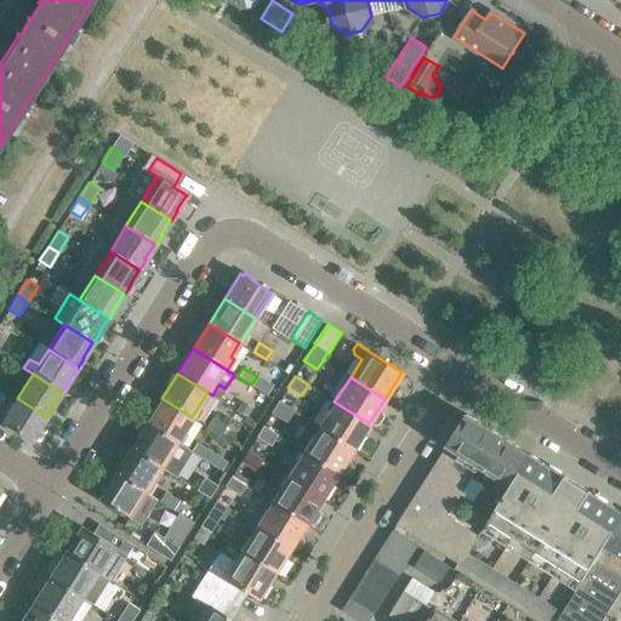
[(36,431),(45,416),(17,398),(1,422),(32,442),(38,432),(36,431)]
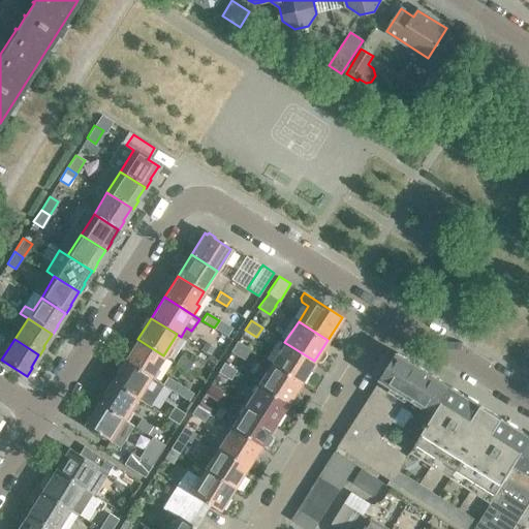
[(137,339),(124,361),(150,377),(163,355),(137,339)]
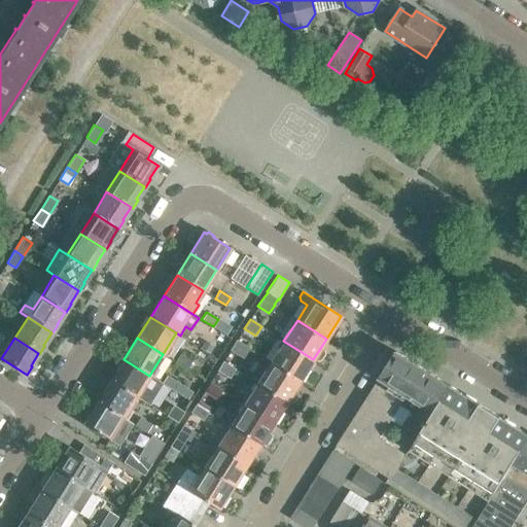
[(237,340),(231,349),(243,356),(248,348),(237,340)]
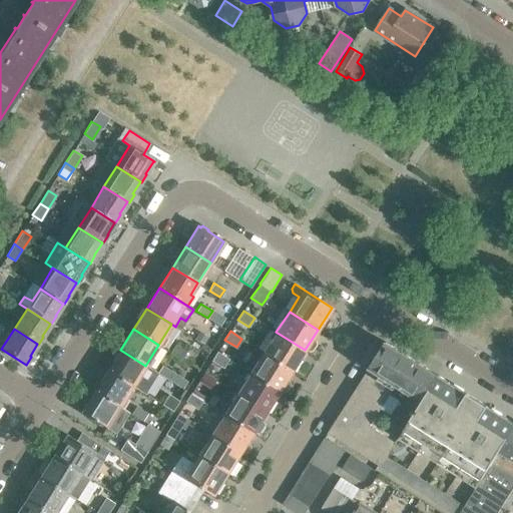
[(207,337),(198,332),(194,339),(203,344),(207,337)]
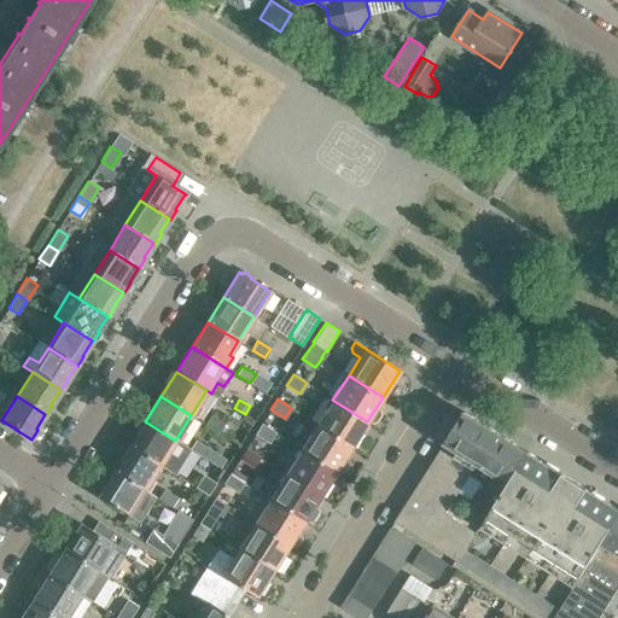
[(332,400),(316,425),(351,447),(367,421),(332,400)]
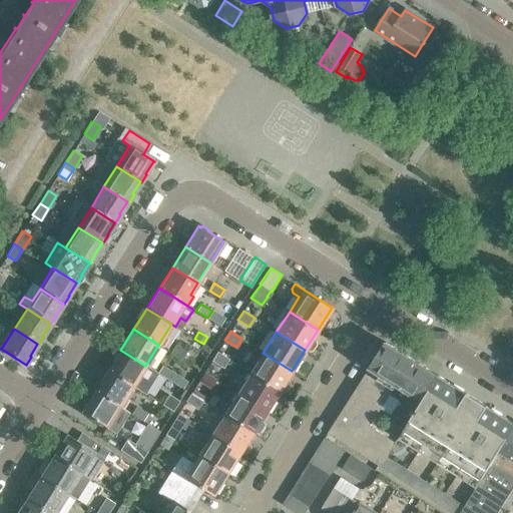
[(371,424),(397,384),(422,401),(439,376),(386,342),(328,433),(381,467),(387,457),(397,440),(371,424)]
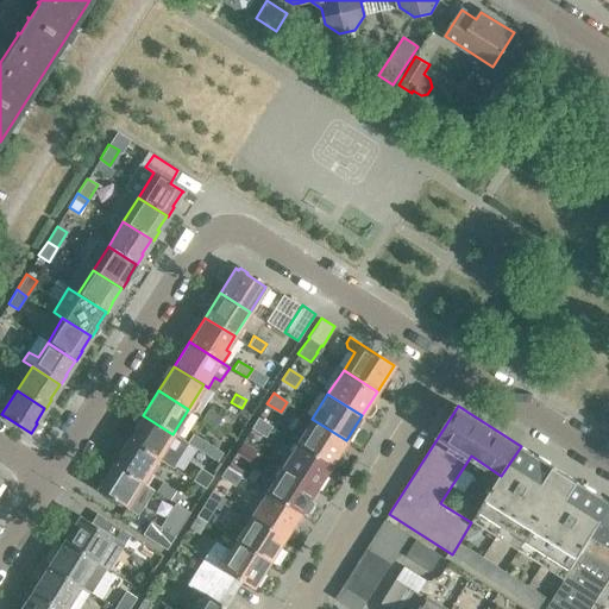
[(207,409),(201,418),(215,426),(220,418),(207,409)]
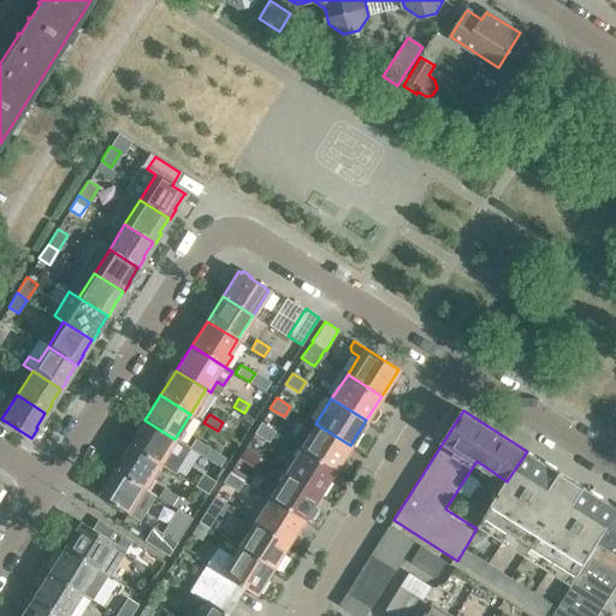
[(189,448),(175,439),(144,420),(130,444),(159,463),(173,472),(189,448)]
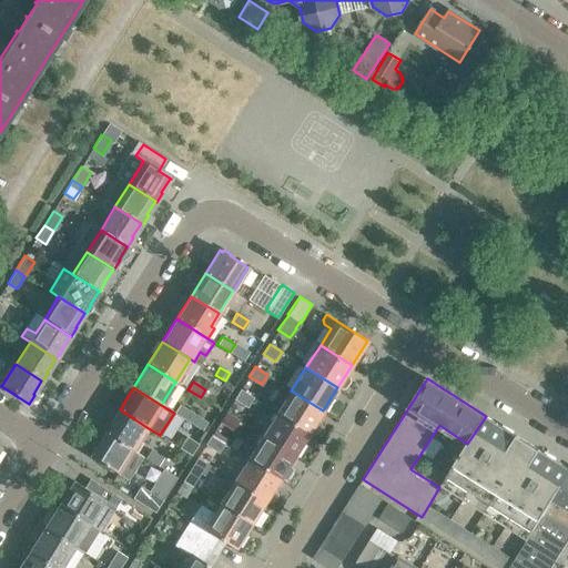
[(241,389),(234,398),(246,406),(253,397),(241,389)]
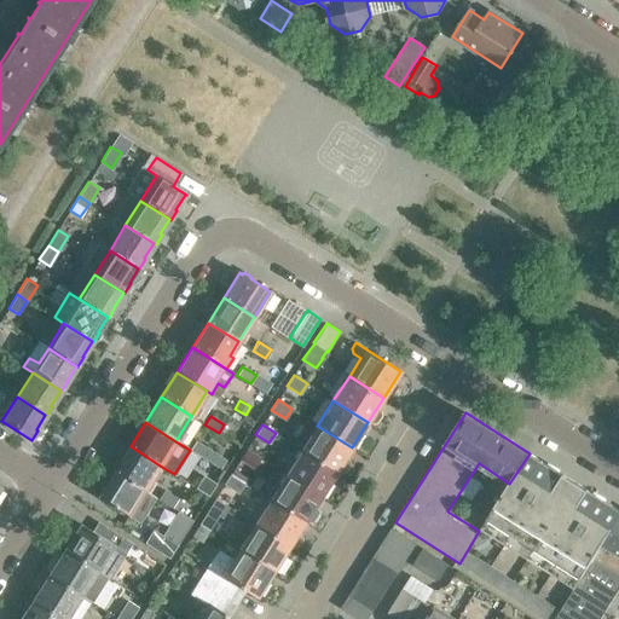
[(336,472),(352,447),(317,426),(301,450),(336,472)]
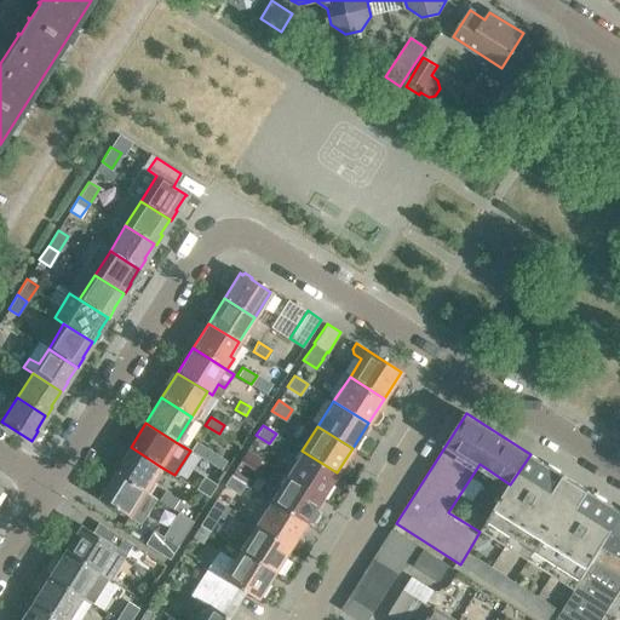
[(196,441),(190,451),(220,470),(227,460),(196,441)]
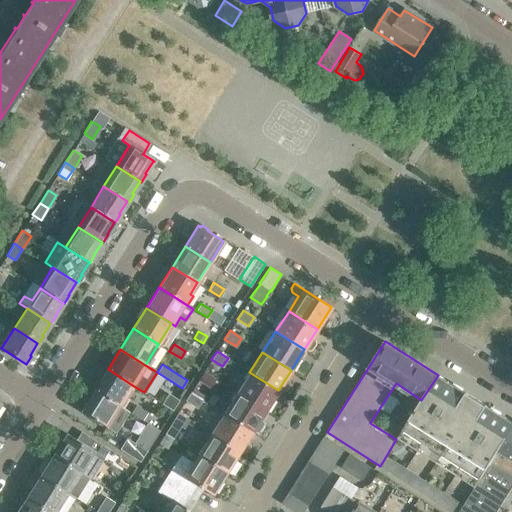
[(108,369),(95,390),(119,406),(132,385),(108,369)]
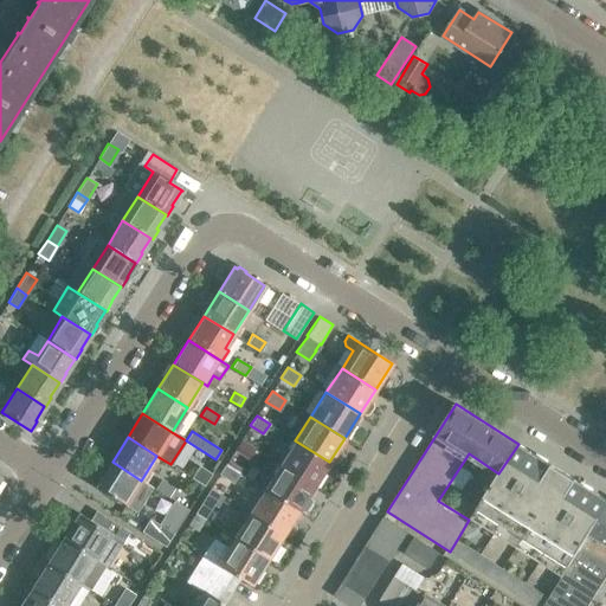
[(243,440),(236,450),(247,458),(255,449),(243,440)]
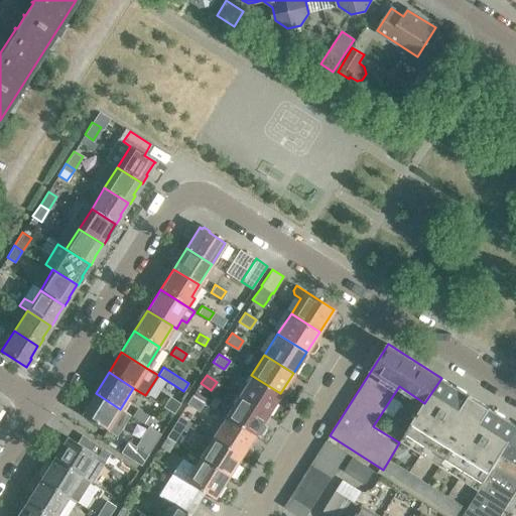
[(251,375),(239,396),(267,414),(280,393),(251,375)]
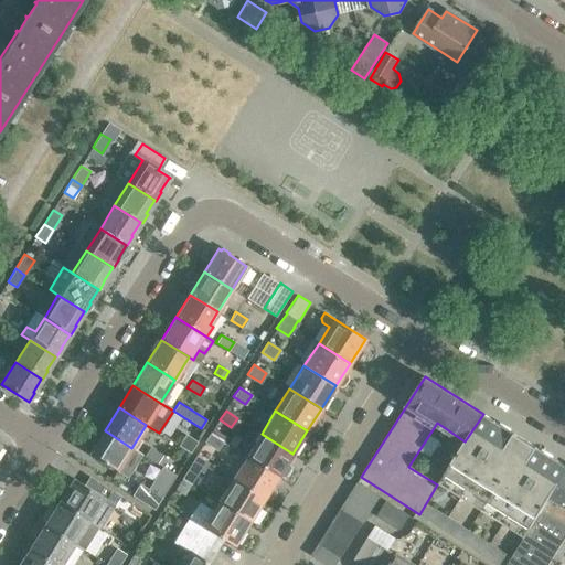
[(564,465),(483,414),(465,441),(446,471),(532,525),(564,472),(564,465)]
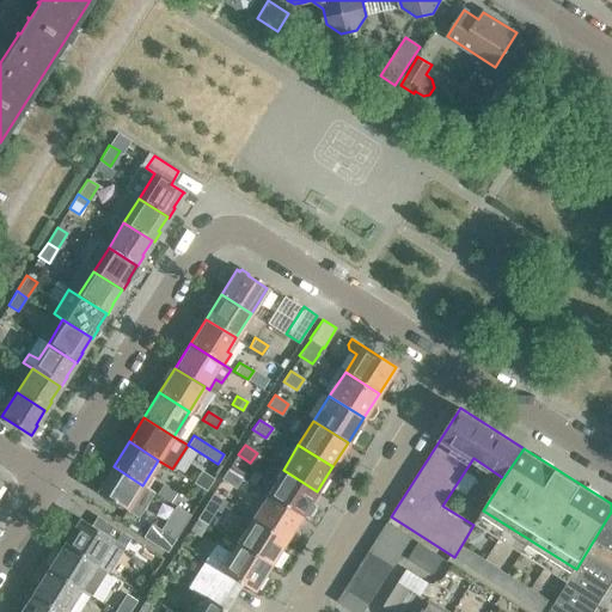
[(142,485),(114,466),(97,491),(127,510),(142,485)]
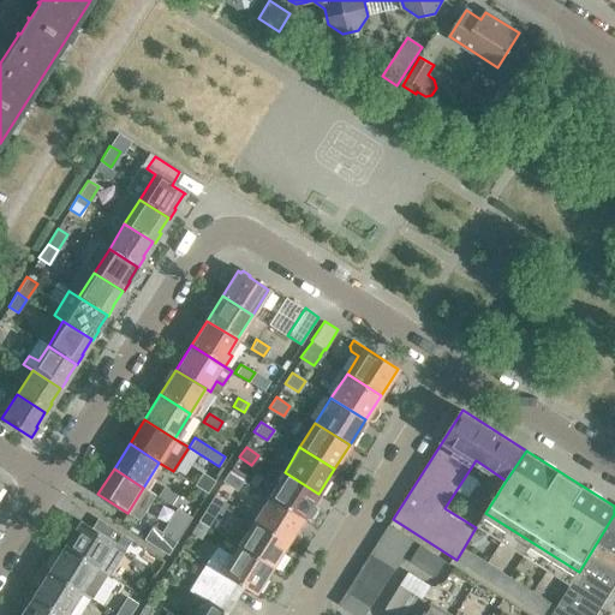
[(231,471),(224,482),(238,490),(244,479),(231,471)]
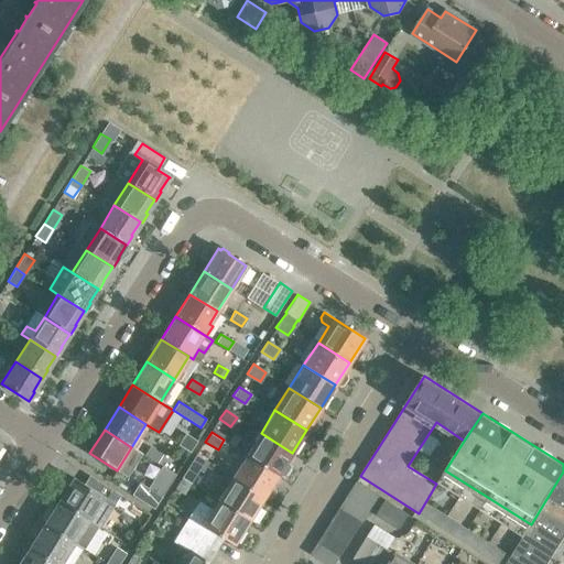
[(197,440),(185,433),(177,444),(190,452),(197,440)]
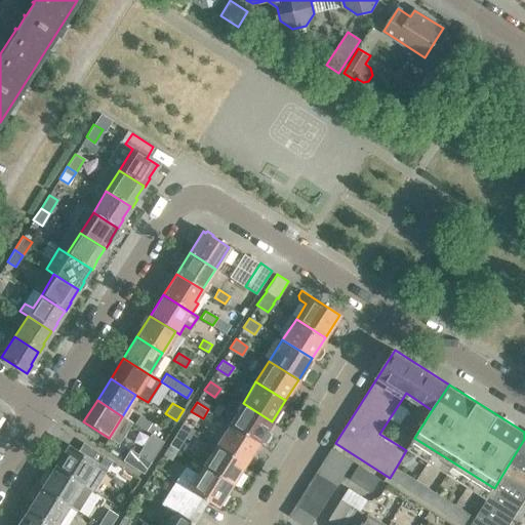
[(243,403),(229,423),(258,443),(259,441),(261,443),(265,442),(269,435),(269,433),(266,431),(272,421),(243,403)]
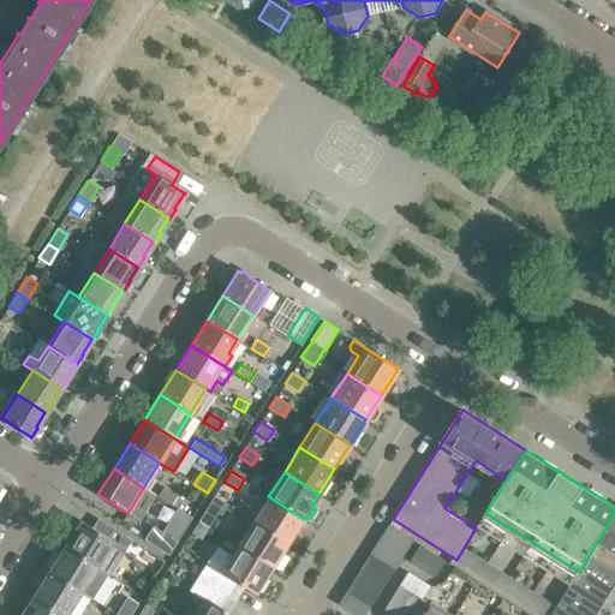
[(169,505),(171,503),(175,495),(162,488),(157,496),(169,505)]
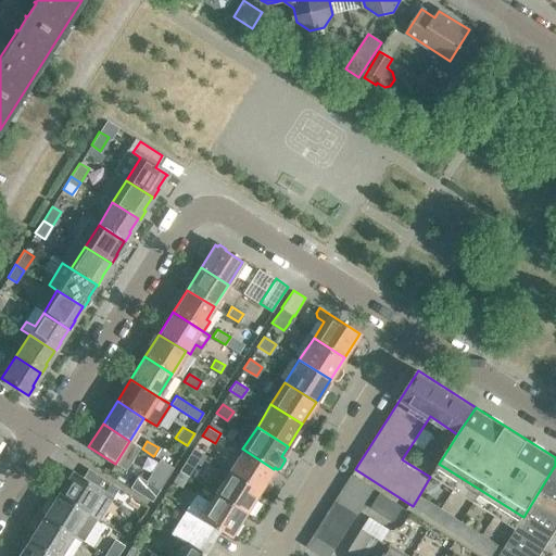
[(194,447),(189,457),(201,465),(206,455),(194,447)]
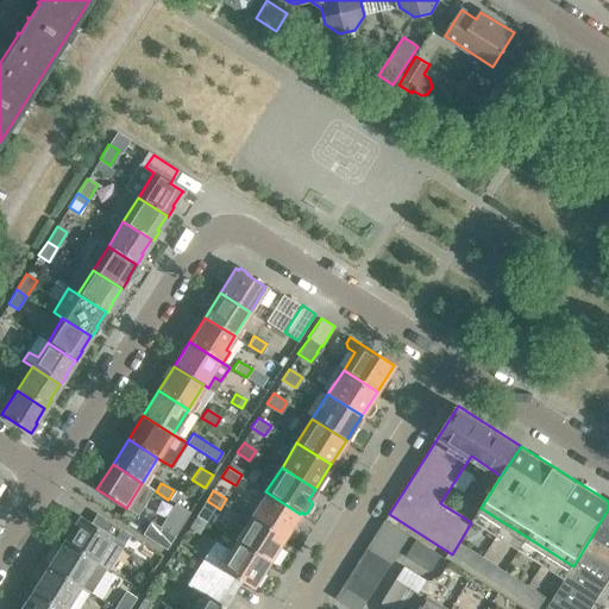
[(284,538),(300,514),(265,491),(250,516),(284,538)]
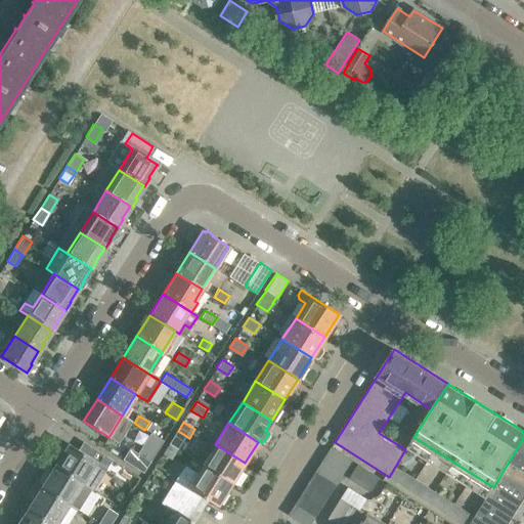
[(150,436),(138,454),(148,461),(149,462),(161,443),(150,436)]
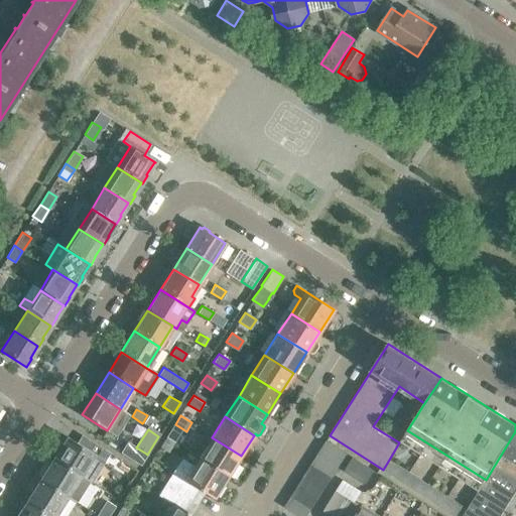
[(178,433),(171,429),(166,437),(173,441),(178,433)]
